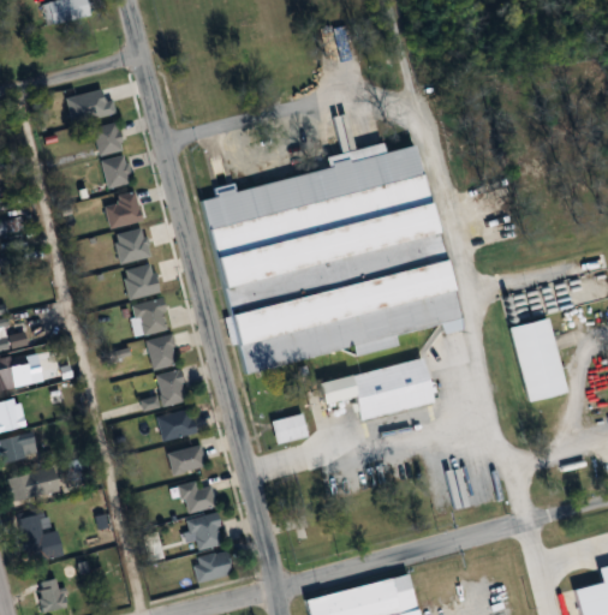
[(49,27),(94,16),(89,0),(58,0),(45,4),(49,27)]
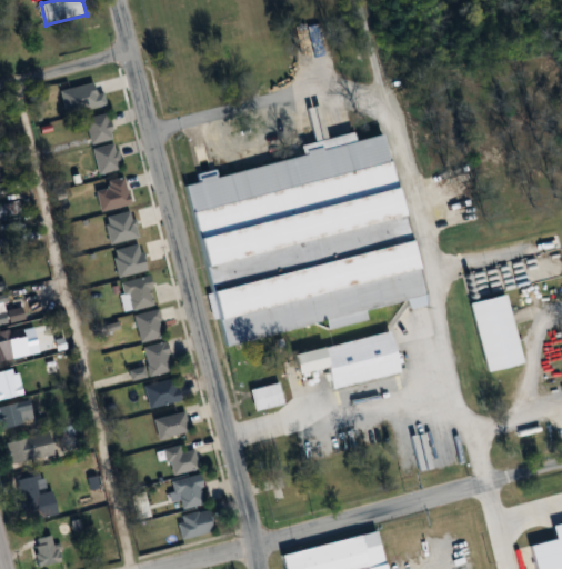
[(116,139),(109,112),(87,118),(93,145),(116,139)]
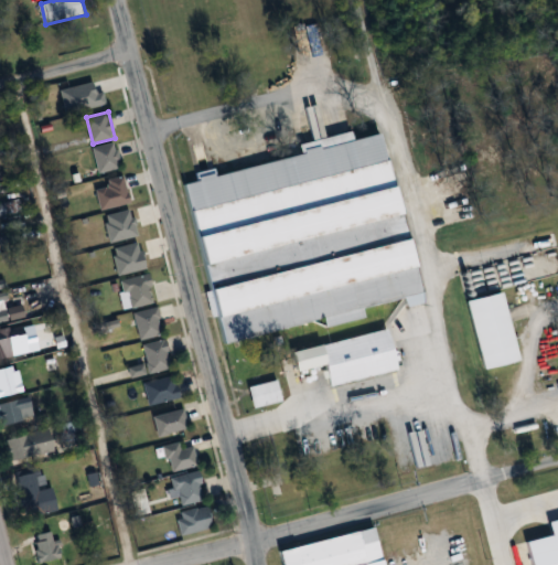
[(416,291),(376,124),(298,142),(300,155),(195,179),(196,183),(183,187),(221,345),(328,320),(329,326),(365,317),(362,305),(416,291)]
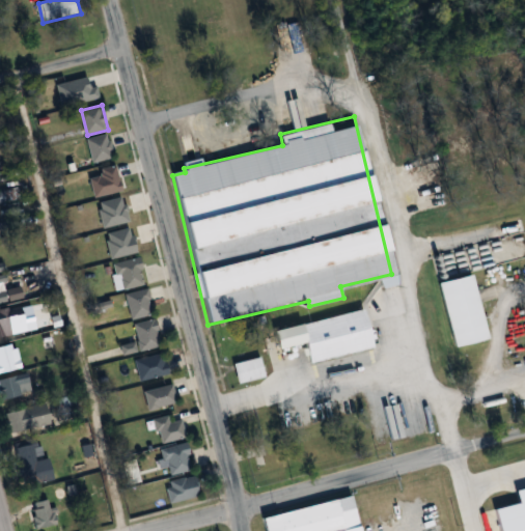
[(94,163),(115,158),(109,134),(88,140),(94,163)]
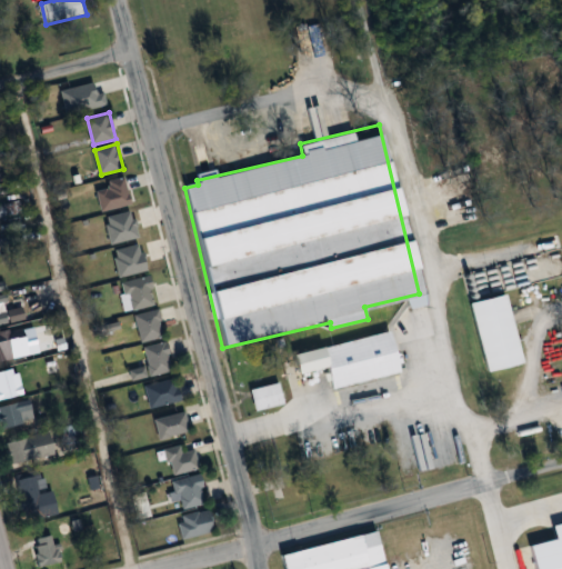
[(0,326),(10,325),(6,296),(0,297),(0,326)]
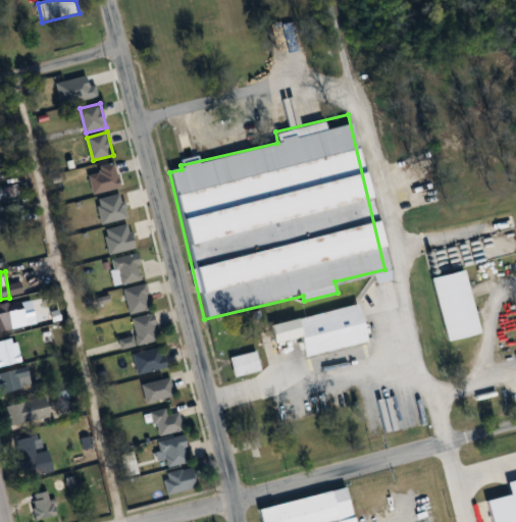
[(153,309),(147,283),(124,289),(131,314),(153,309)]
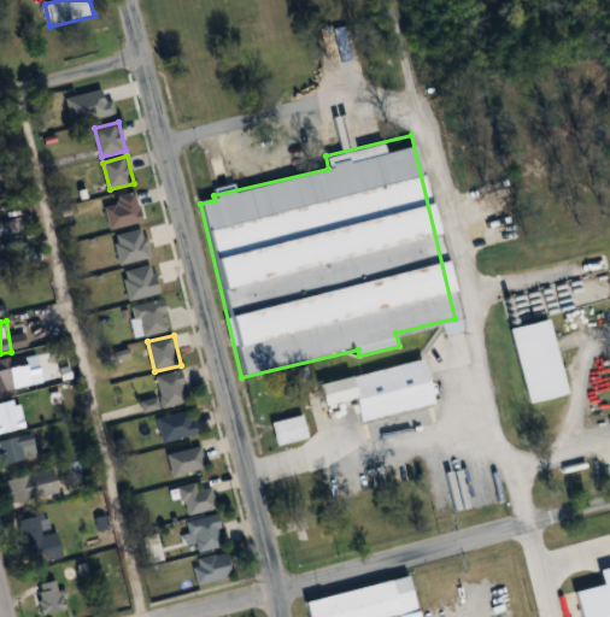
[(1,359),(1,366),(0,366),(0,392),(0,382),(29,382),(29,359),(1,359)]
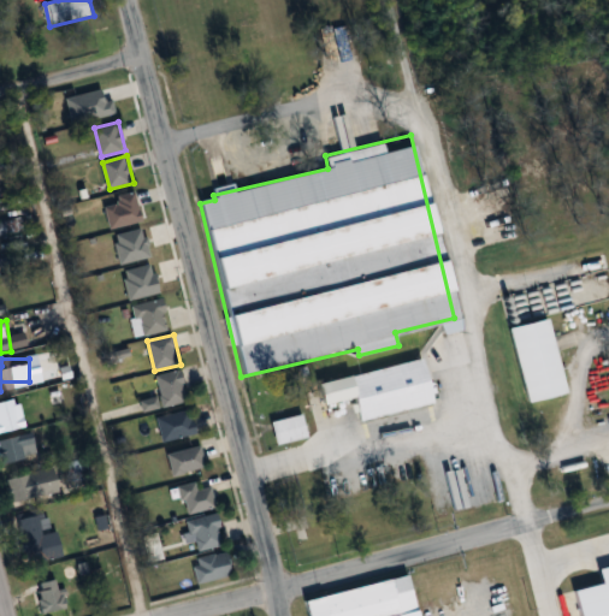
[(315,385),(321,407),(354,398),(360,421),(431,402),(420,359),(315,385)]
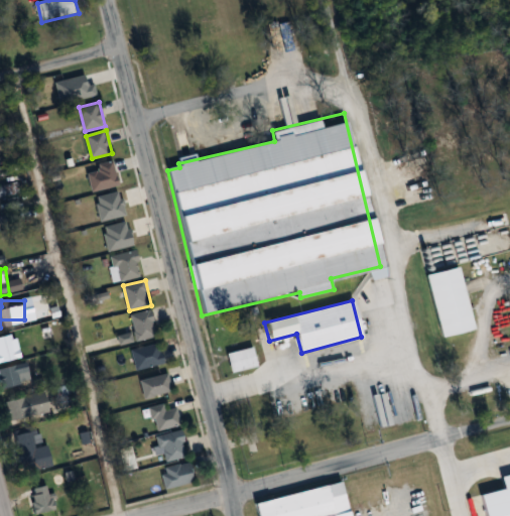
[(449,332),(468,329),(467,323),(465,323),(461,301),(436,306),(442,335),(450,334),(449,332)]
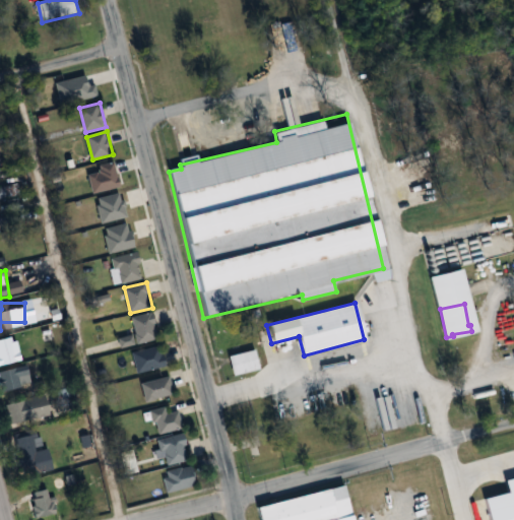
[(133,318),(138,336),(122,340),(124,347),(159,338),(153,313),(133,318)]
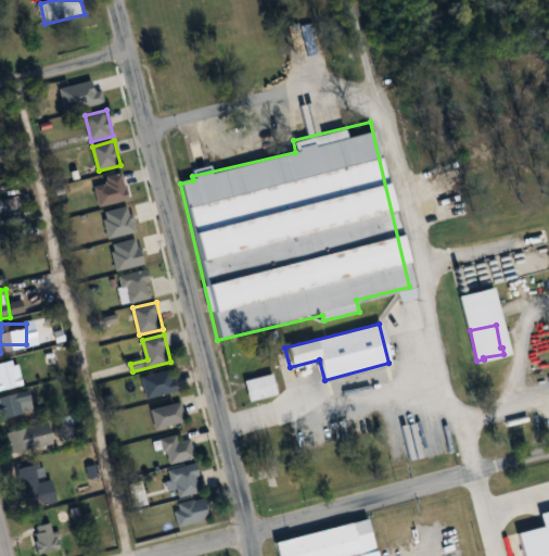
[(0,389),(24,384),(18,358),(0,362),(0,389)]
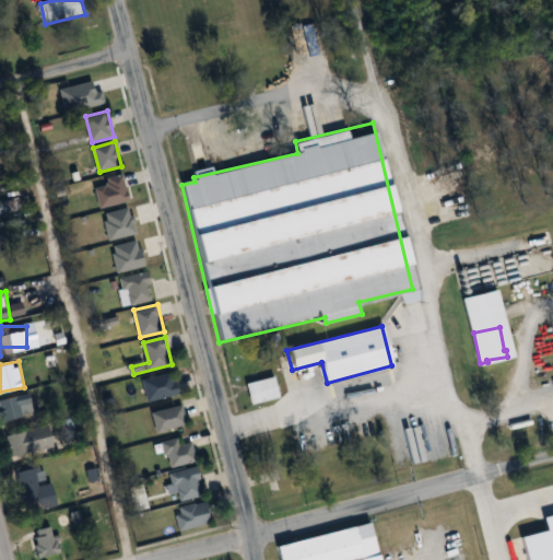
[(144,382),(150,403),(179,394),(173,373),(144,382)]
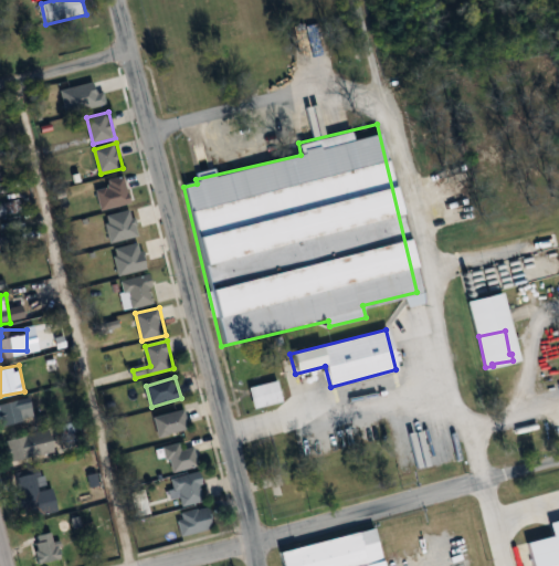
[(281,384),(251,386),(253,406),(283,405),(281,384)]
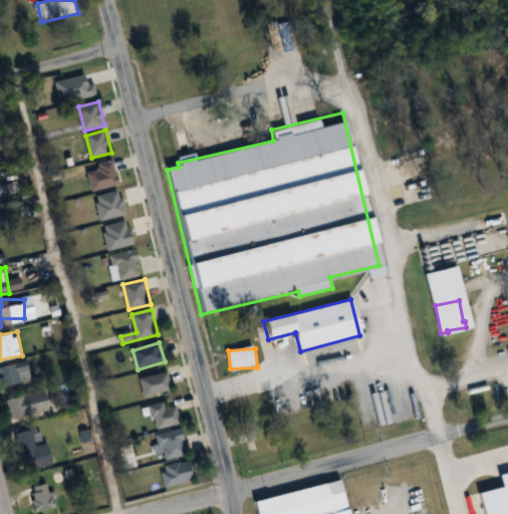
[(1,365),(3,384),(31,381),(29,362),(1,365)]
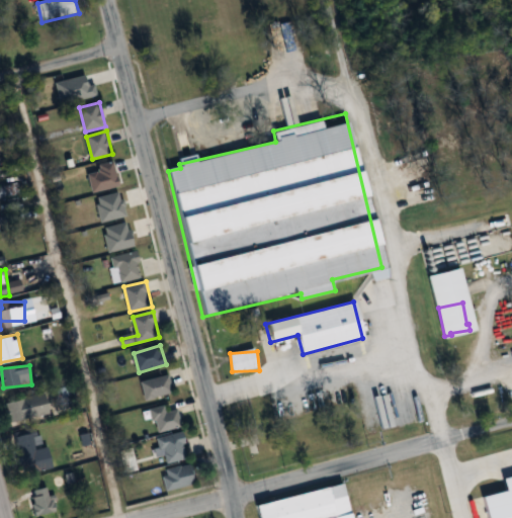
[(142,382),(147,401),(174,394),(170,375),(142,382)]
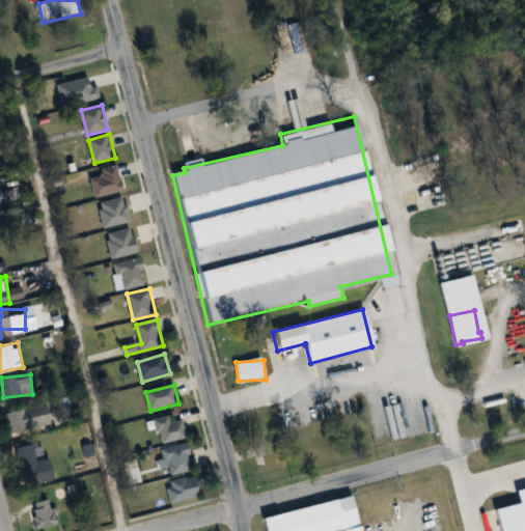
[(11,434),(53,423),(48,403),(6,413),(11,434)]
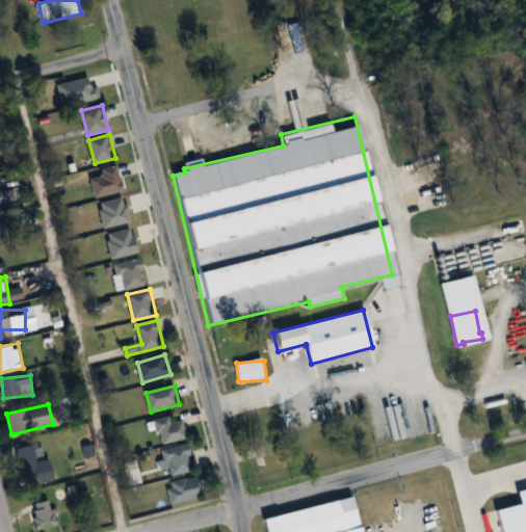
[(162,445),(188,439),(184,421),(174,423),(172,417),(156,420),(162,445)]
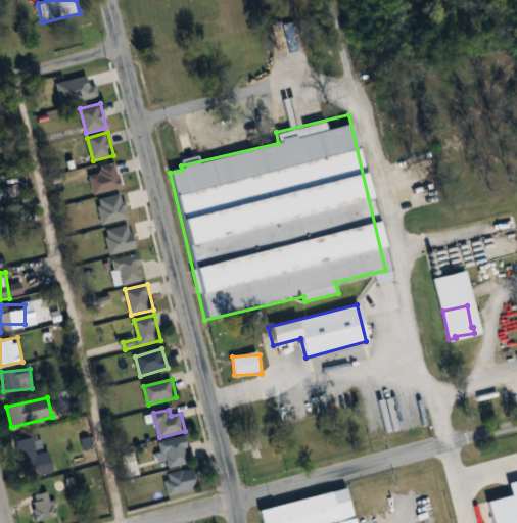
[(15,438),(25,479),(53,472),(44,431),(15,438)]
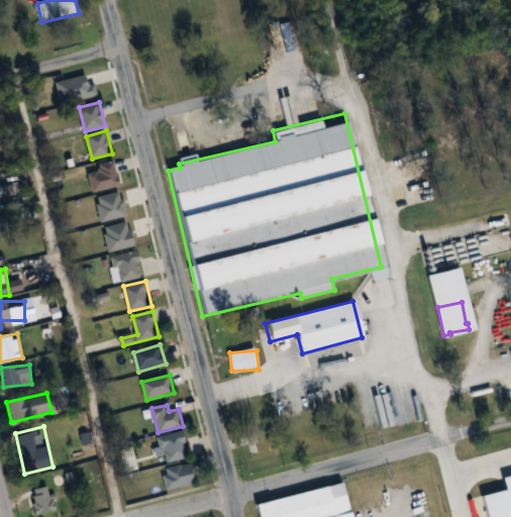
[(158,441),(170,464),(191,453),(179,430),(158,441)]
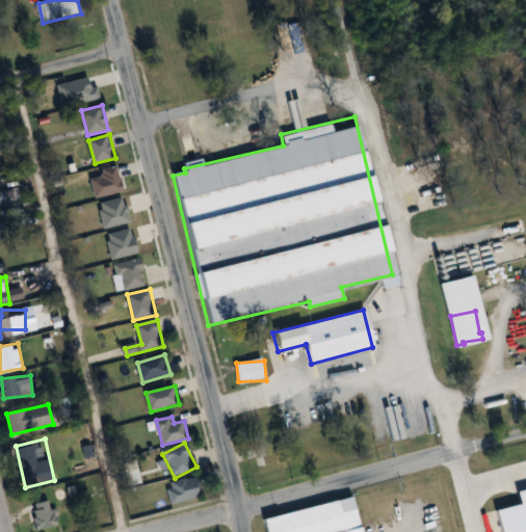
[(202,497),(196,477),(166,485),(172,505),(202,497)]
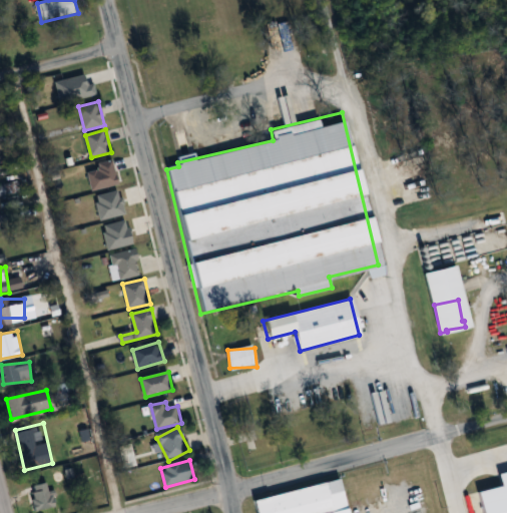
[(352,512),(343,478),(252,500),(256,512),(352,512)]
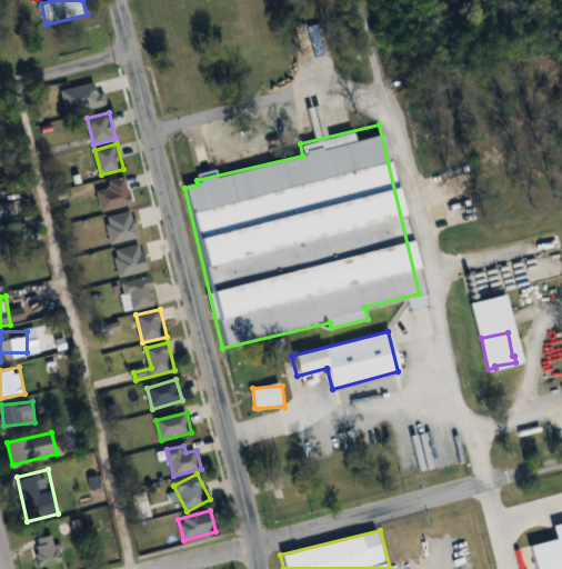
[(40,567),(61,565),(57,536),(36,538),(40,567)]
